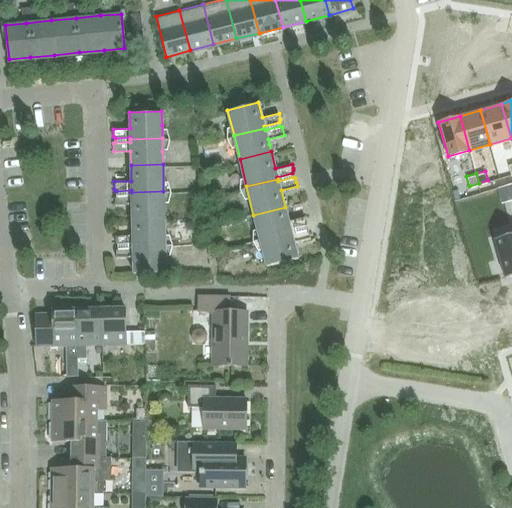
[(164,218),(164,204),(163,191),(131,192),(131,194),(116,194),(114,196),(114,203),(131,203),(132,218),(164,218)]
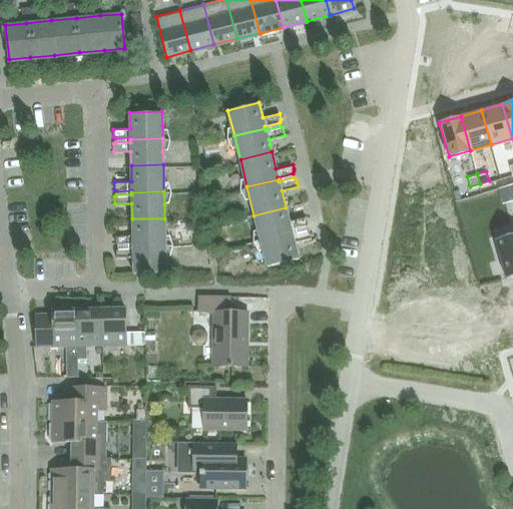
[(260,238),(292,230),(291,228),(306,224),(307,221),(306,215),(289,219),(286,207),(253,215),(260,238)]
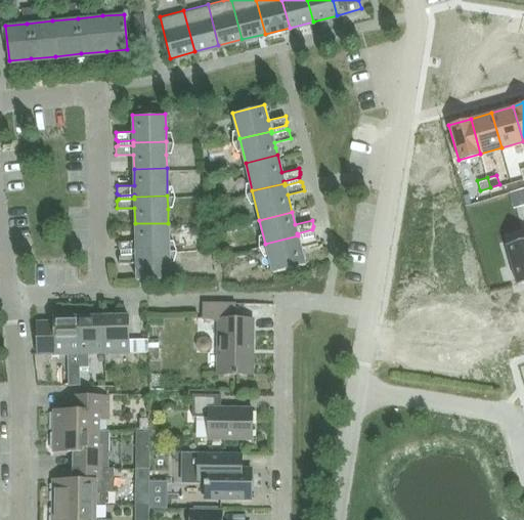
[(169,250),(168,236),(168,223),(135,223),(135,240),(118,240),(118,248),(120,249),(135,249),(135,251),(169,250)]
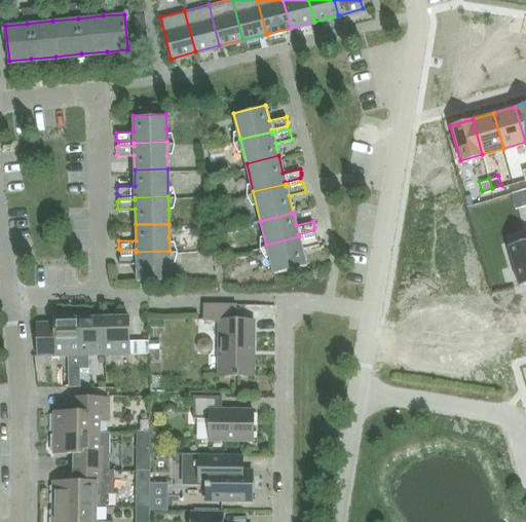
[(305,263),(302,249),(302,248),(318,244),(316,235),(314,235),(299,238),(299,236),(266,245),(273,271),(305,263)]
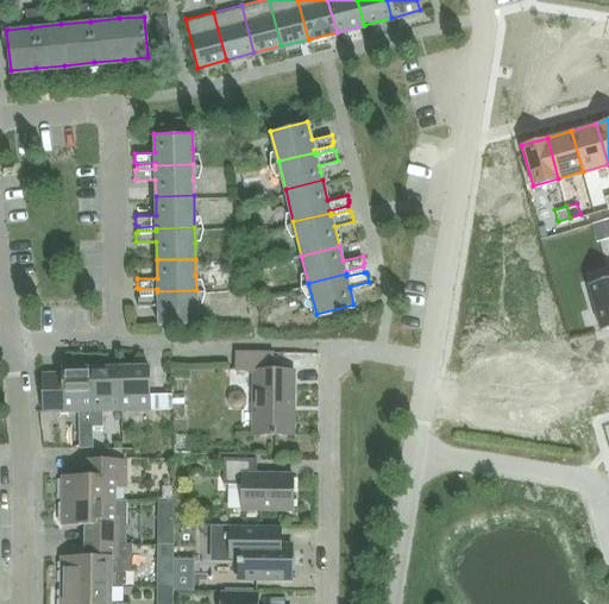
[(608,276),(590,282),(603,329),(608,327),(608,276)]
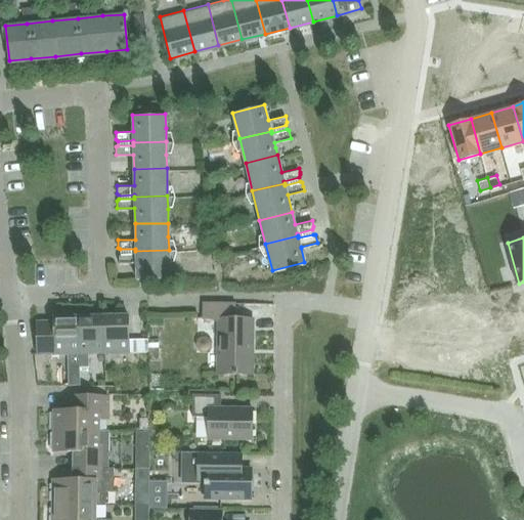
[(169,277),(169,263),(169,250),(135,251),(136,253),(120,253),(119,255),(119,262),(136,262),(136,277),(169,277)]
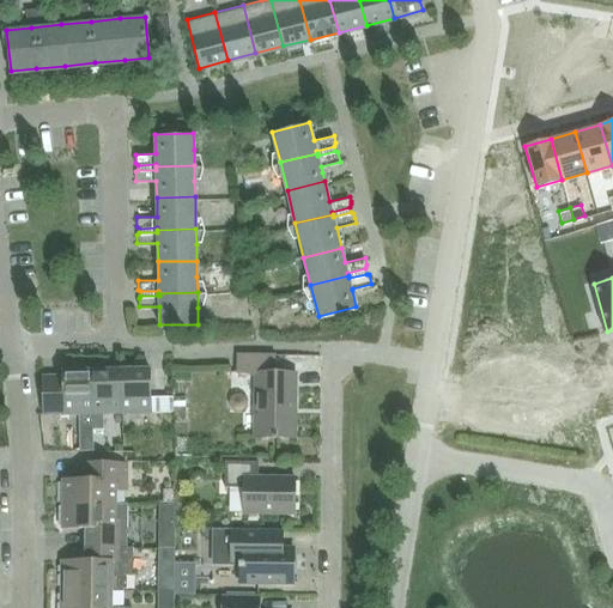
[(296,371),(275,371),(275,351),(236,351),(235,372),(254,372),(254,436),(295,436),(296,371)]
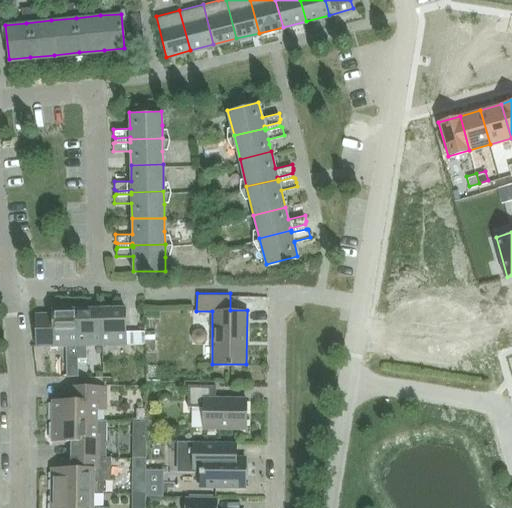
[(77,342),(77,308),(75,308),(75,302),(63,302),(63,308),(51,308),(51,312),(35,313),(35,343),(77,342)]
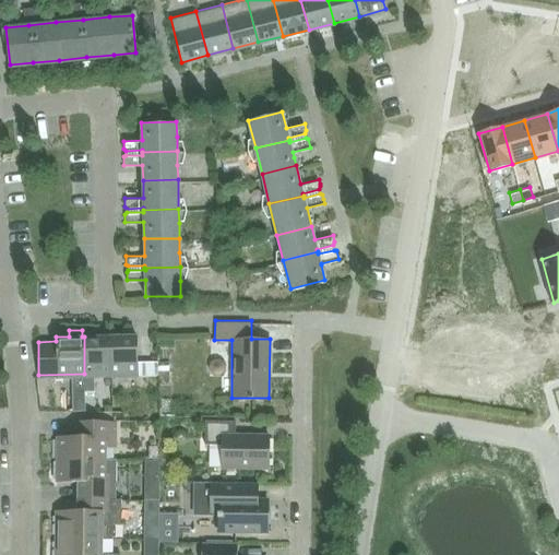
[(110,374),(110,335),(84,337),(84,374),(110,374)]
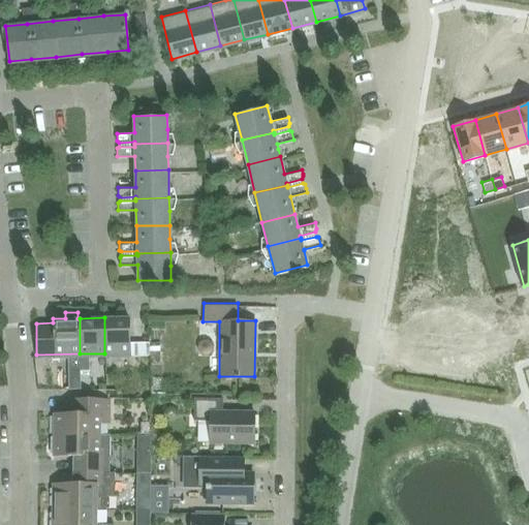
[(129,317),(104,317),(104,353),(130,352),(130,354),(149,353),(149,340),(129,340),(129,317)]
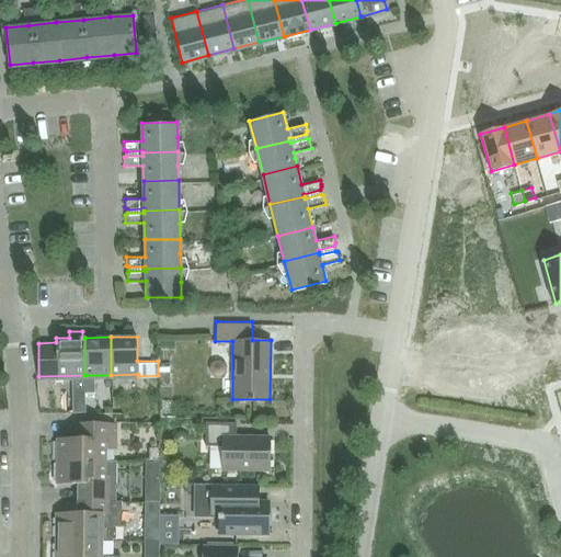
[(99,410),(99,401),(86,401),(86,410),(99,410)]
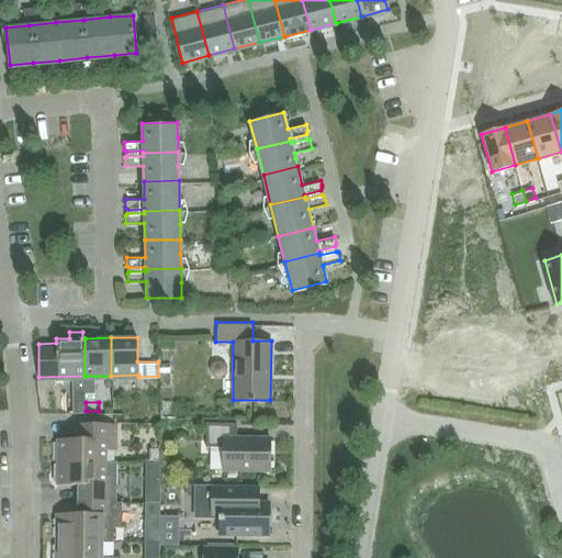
[(57,437),(57,460),(105,461),(105,459),(105,446),(116,447),(116,422),(88,421),(88,438),(57,437)]
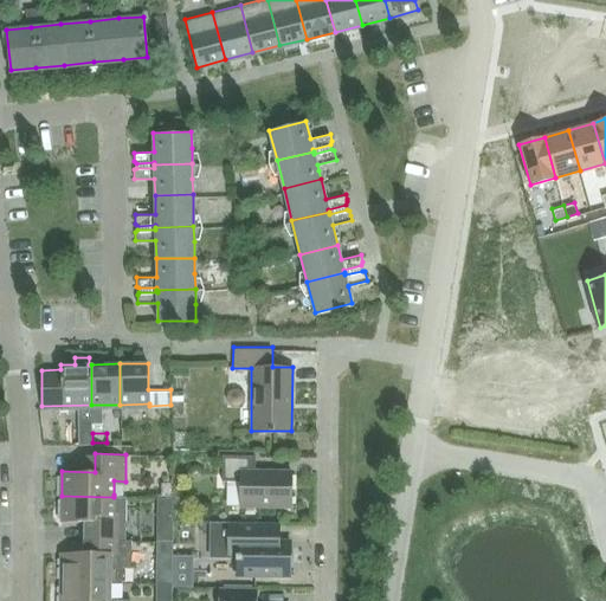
[(290,505),(290,469),(255,469),(256,453),(223,453),(221,479),(240,479),(240,504),(290,505)]
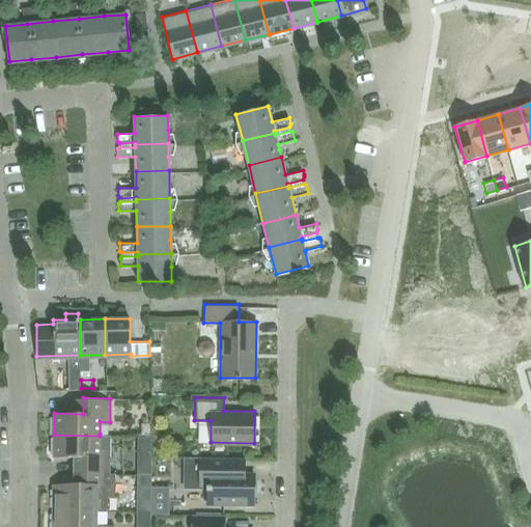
[(158,448),(157,421),(146,422),(147,449),(158,448)]
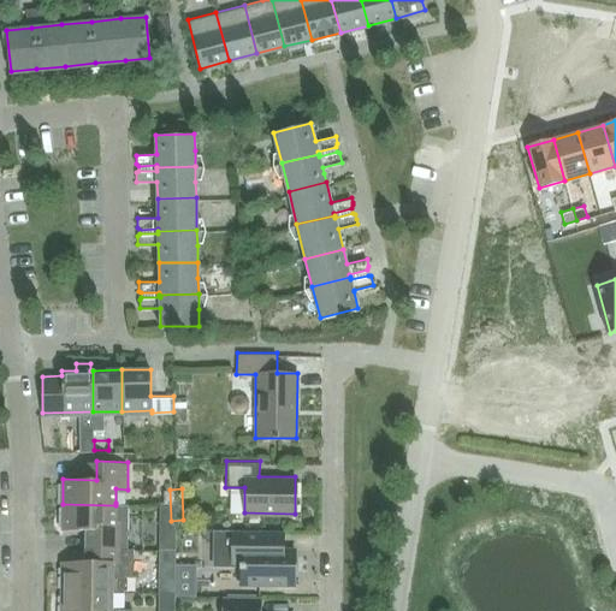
[(128,503),(116,503),(116,505),(63,504),(61,529),(90,529),(89,547),(99,549),(128,547),(128,518),(128,503)]
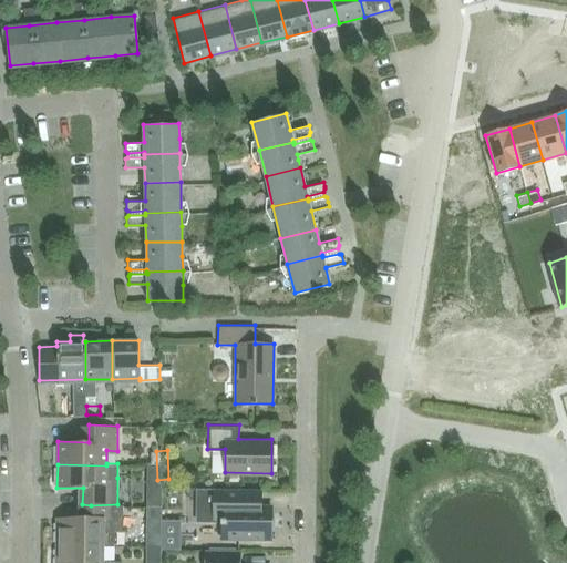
[(270,539),(271,504),(259,504),(260,489),(196,488),(196,522),(220,522),(220,539),(270,539)]
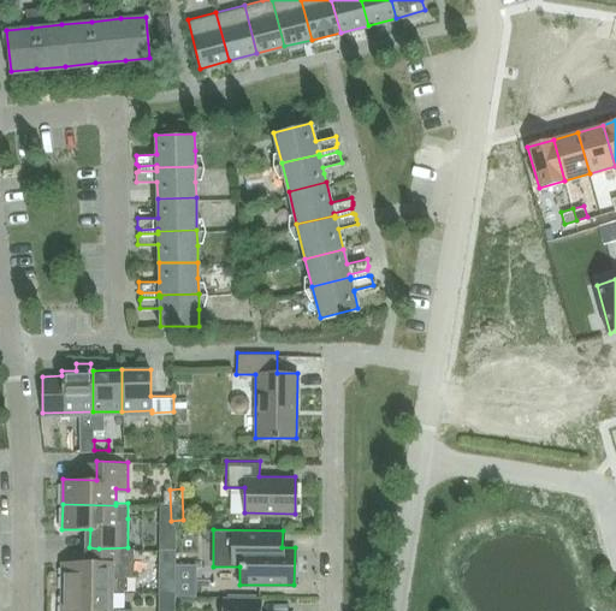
[(175,533),(158,533),(158,547),(175,547),(175,533)]
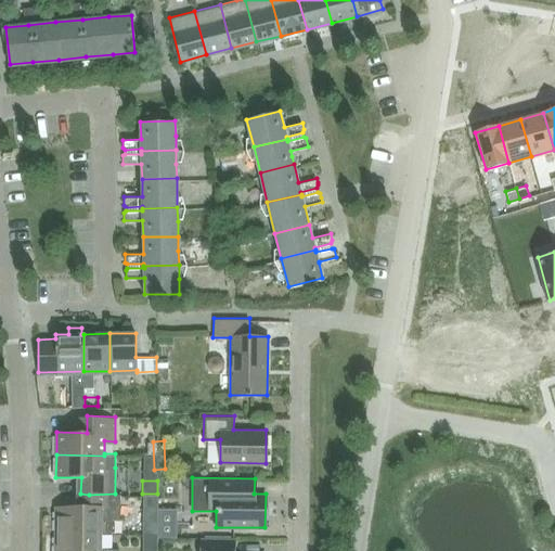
[(119,495),(115,494),(89,495),(88,508),(55,507),(55,532),(101,533),(101,532),(112,533),(113,519),(119,519),(119,495)]
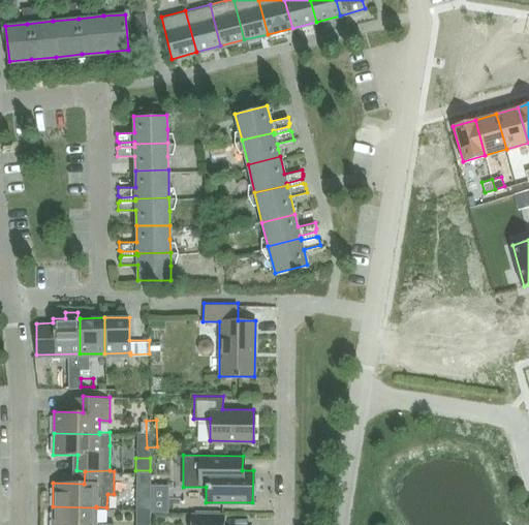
[(150,493),(135,493),(135,507),(149,507),(150,493)]
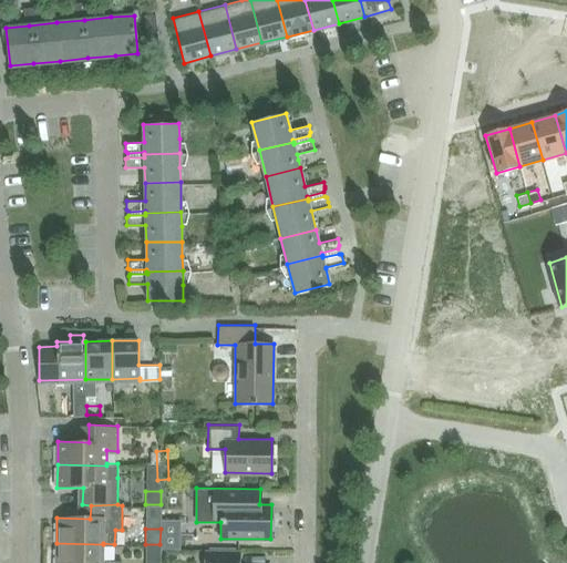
[(102,560),(103,544),(57,543),(55,562),(121,562),(121,560),(102,560)]
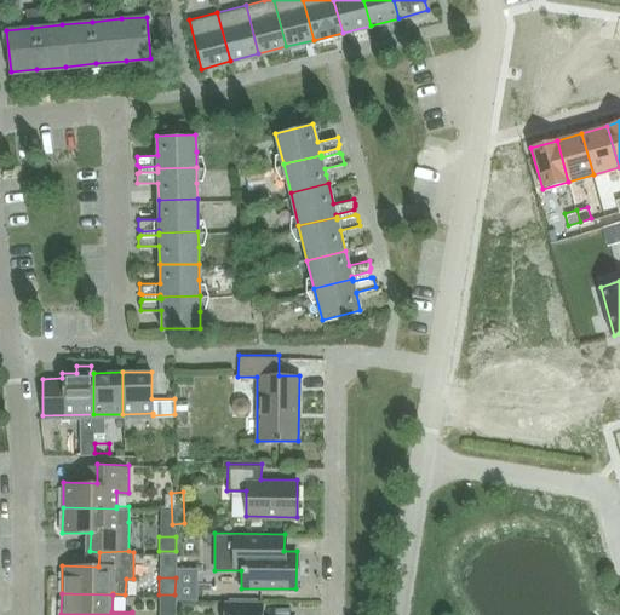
[(174,597),(159,597),(159,613),(174,613),(174,597)]
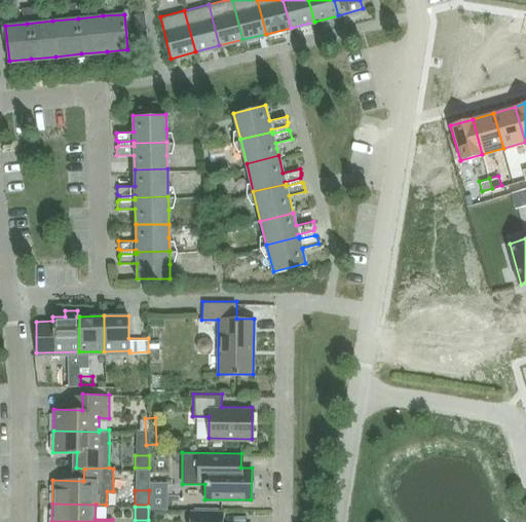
[(190,521),(221,521),(221,511),(190,511),(190,521)]
